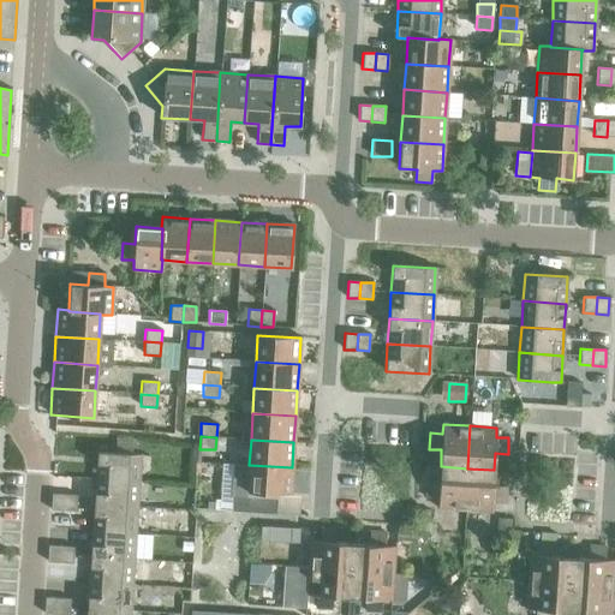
[(97,452),(95,478),(138,482),(141,455),(131,454),(132,442),(115,441),(115,453),(97,452)]
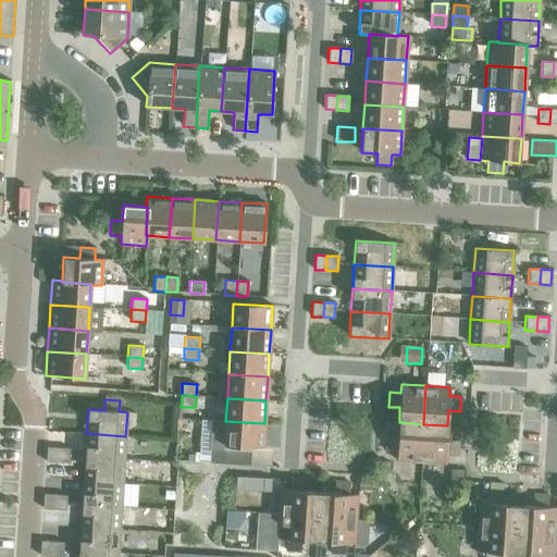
[(264,423),(225,421),(224,446),(232,446),(232,450),(223,450),(223,463),(249,465),(249,452),(247,452),(247,447),(263,448),(264,423)]
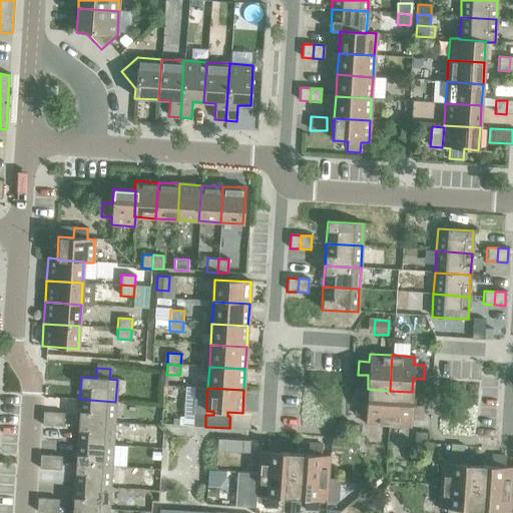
[(365,424),(388,426),(390,391),(368,389),(367,403),(356,402),(355,416),(366,416),(365,424)]
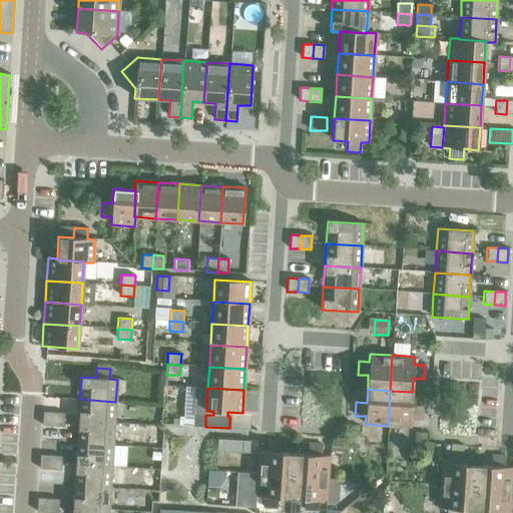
[(390,391),(388,426),(410,427),(411,419),(421,420),(422,406),(412,406),(412,392),(390,391)]
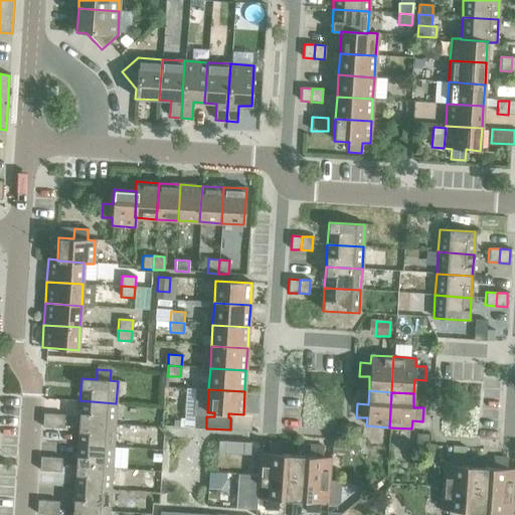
[(79,400),(78,422),(115,424),(116,403),(79,400)]
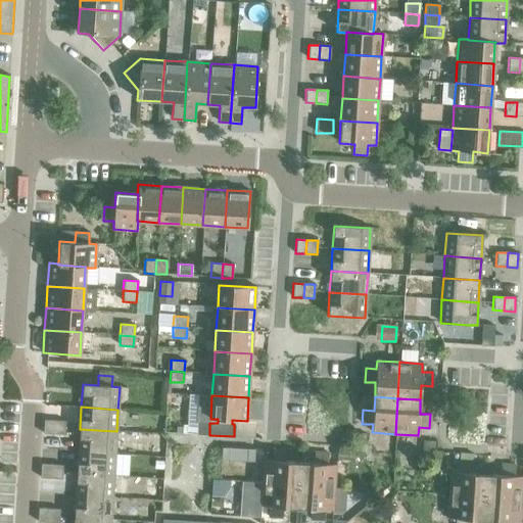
[(43,434),(53,434),(54,421),(44,420),(43,434)]
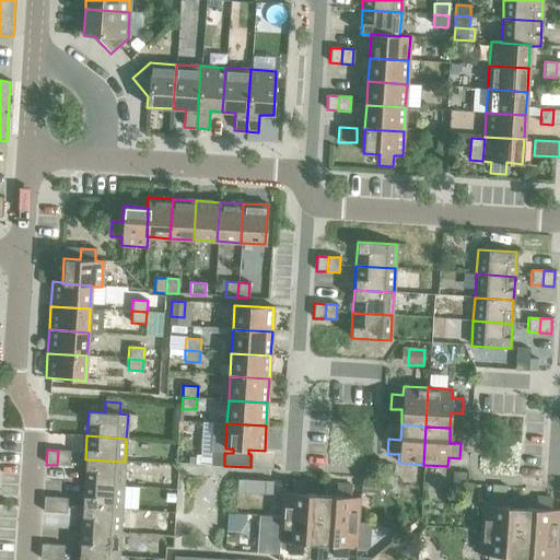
[(58,451),(57,465),(69,466),(70,451),(58,451)]
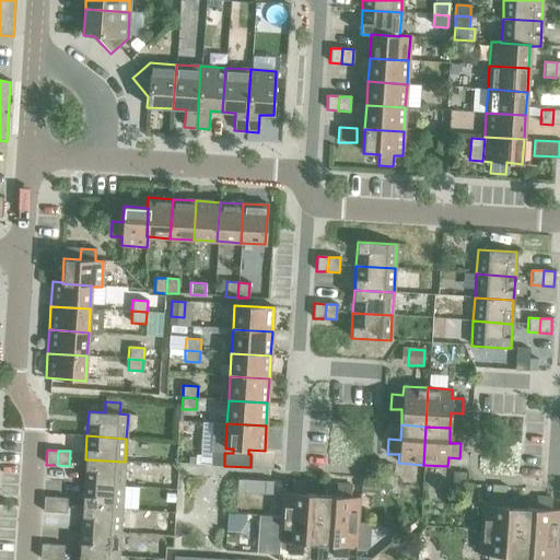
[(85,459),(84,483),(123,486),(125,462),(85,459)]
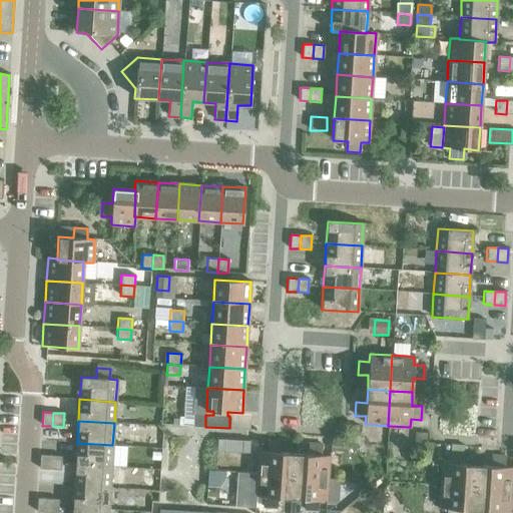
[(217,439),(216,451),(249,453),(249,440),(217,439)]
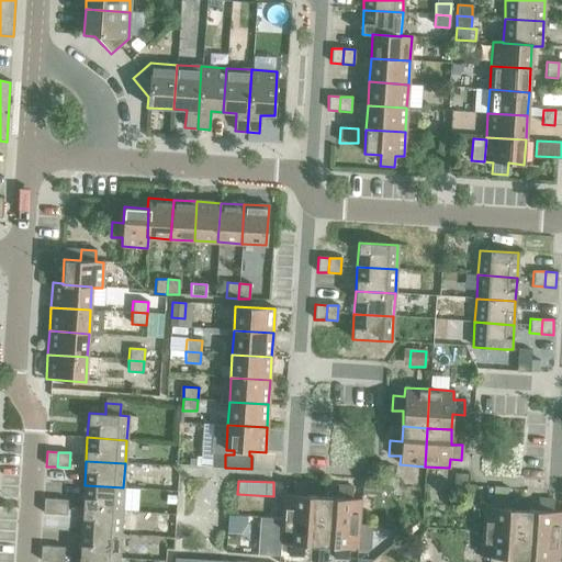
[(363,481),(362,493),(381,494),(382,482),(363,481)]
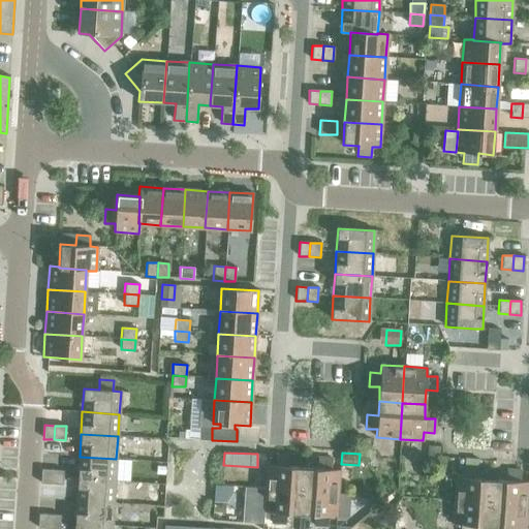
[(267,465),(266,489),(302,491),(303,468),(288,467),(289,456),(275,455),(275,466),(267,465)]
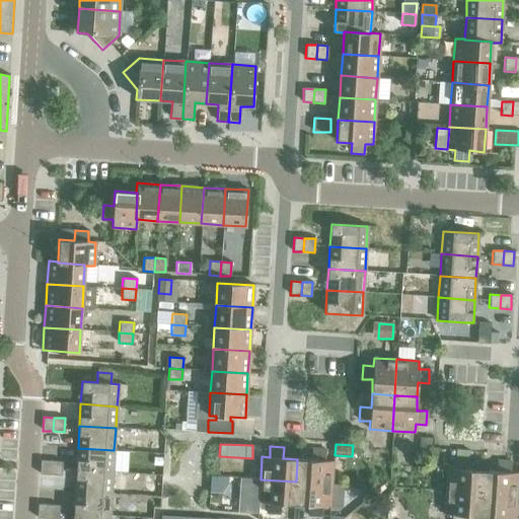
[(78,448),(76,469),(113,471),(114,450),(78,448)]
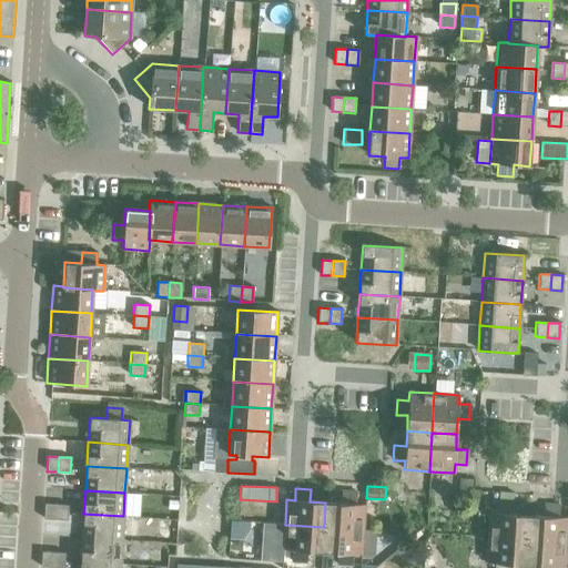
[(325,503),(324,527),(363,529),(364,505),(356,504),(356,493),(342,492),(341,504),(325,503)]
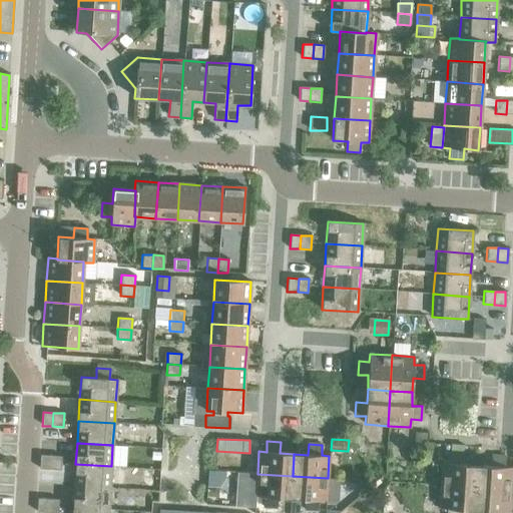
[(442,463),(440,485),(475,488),(477,465),(463,464),(464,454),(450,453),(450,463),(442,463)]
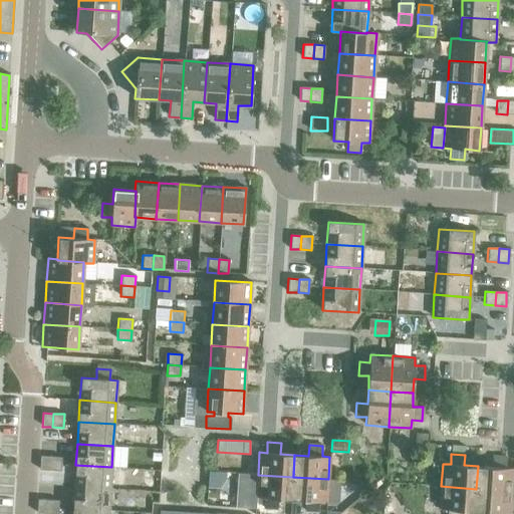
[(39,470),(50,470),(50,457),(40,456),(39,470)]
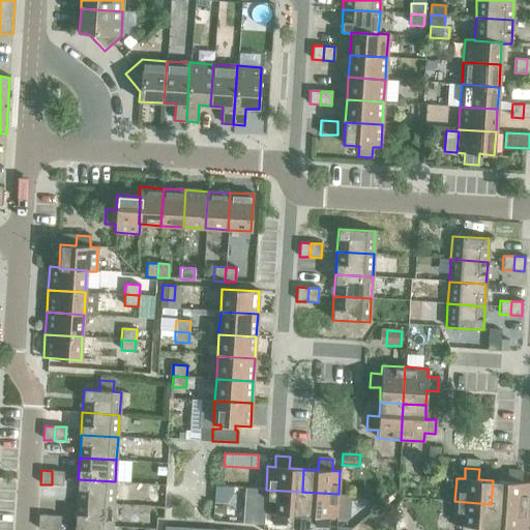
[(52,471),(52,484),(62,486),(63,471),(52,471)]
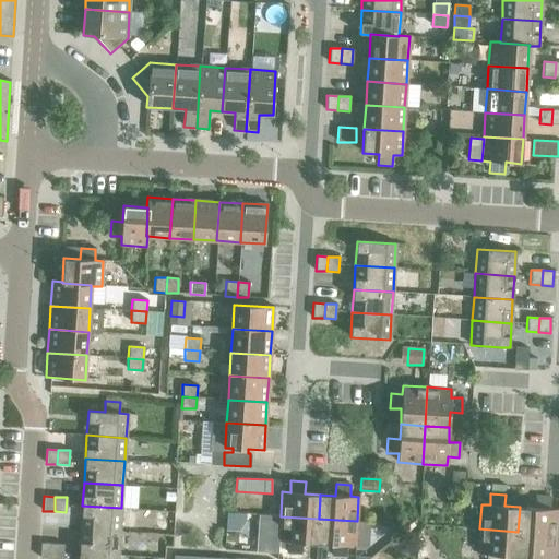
[(520,507),(518,532),(557,534),(558,510),(549,509),(550,498),(535,497),(535,508),(520,507)]
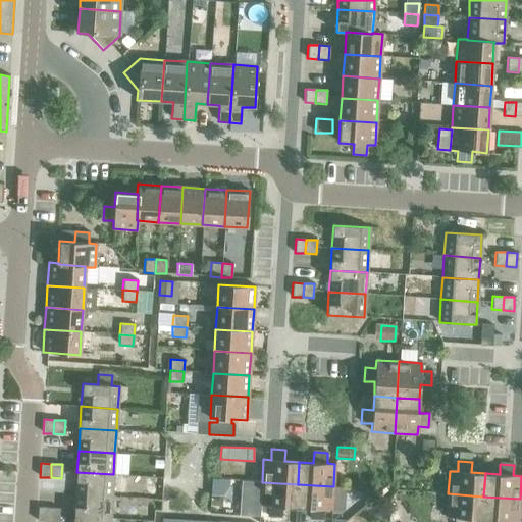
[(76,472),(75,494),(112,497),(113,474),(76,472)]
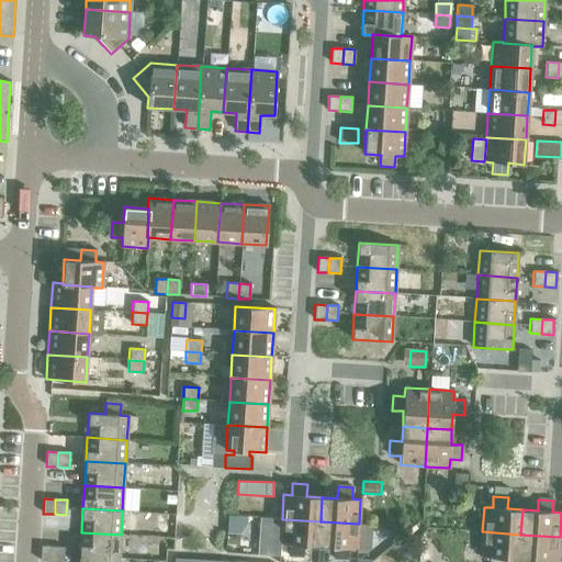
[(303,546),(318,547),(321,521),(282,519),(280,543),(289,544),(288,555),(303,557),(303,546)]
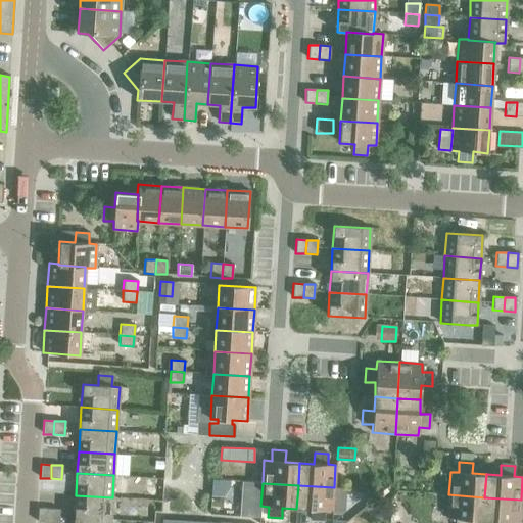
[(298,485),(296,509),(311,509),(310,520),(324,521),(325,510),(332,511),(334,487),(298,485)]
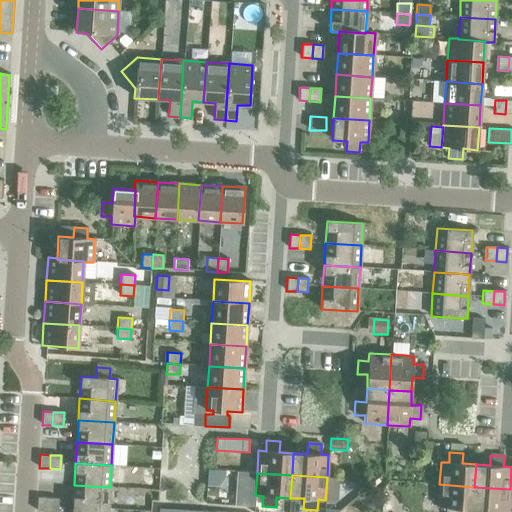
[(458,511),(459,508),(473,509),(474,487),(439,484),(438,507),(446,507),(445,511),(458,511)]
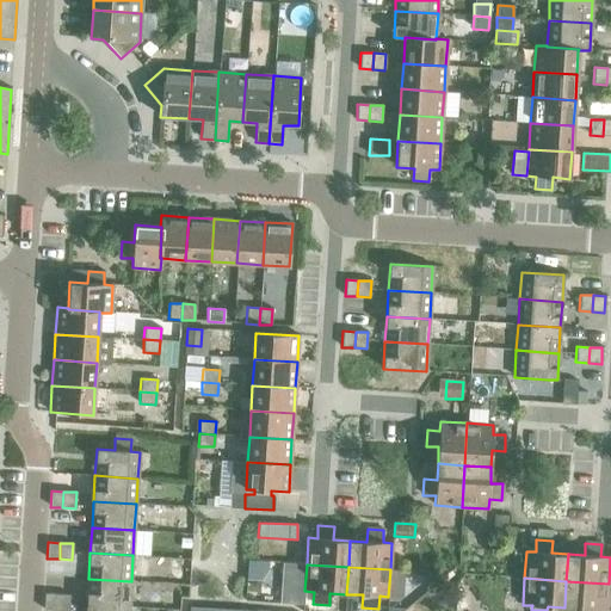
[(88,579),(87,604),(129,608),(131,581),(88,579)]
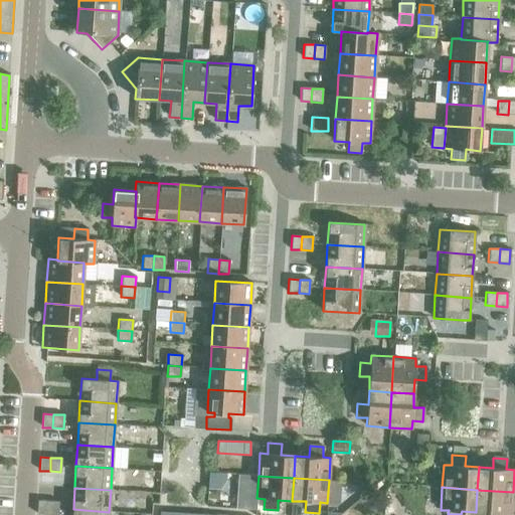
[(477,490),(476,512),(490,513),(489,514),(503,514),(511,514),(513,492),(477,490)]
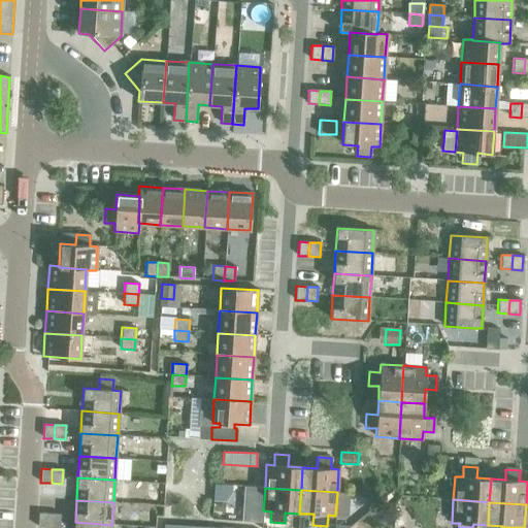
[(37,527),(48,527),(50,514),(38,513),(37,527)]
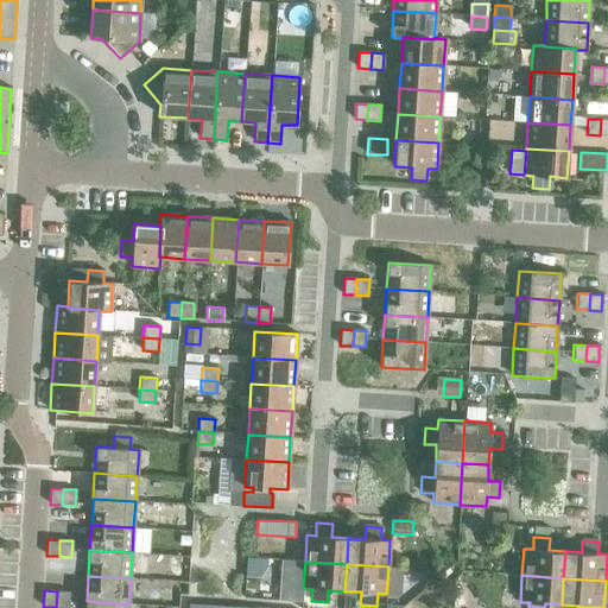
[(278,590),(278,600),(302,601),(303,591),(278,590)]
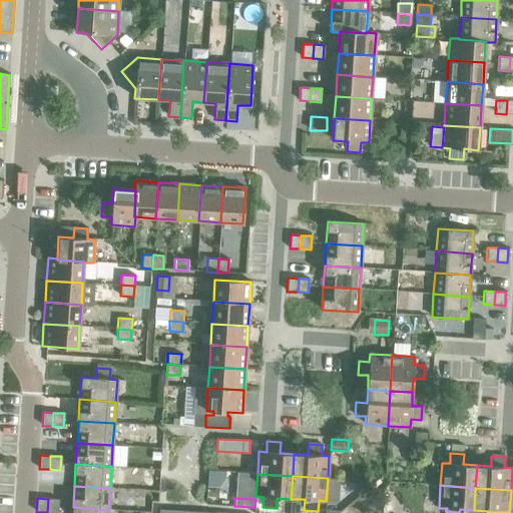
[(48,499),(47,512),(55,512),(57,512),(58,499),(48,499)]
